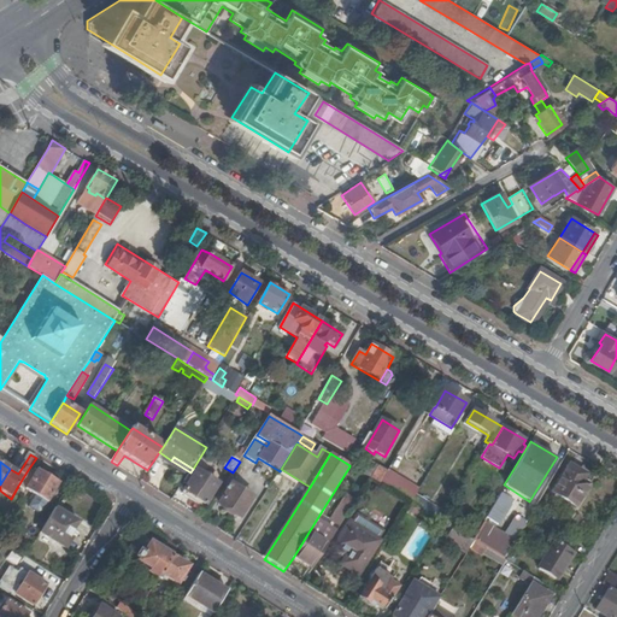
[(569,464),(552,492),(575,506),(589,485),(582,480),(586,474),(569,464)]
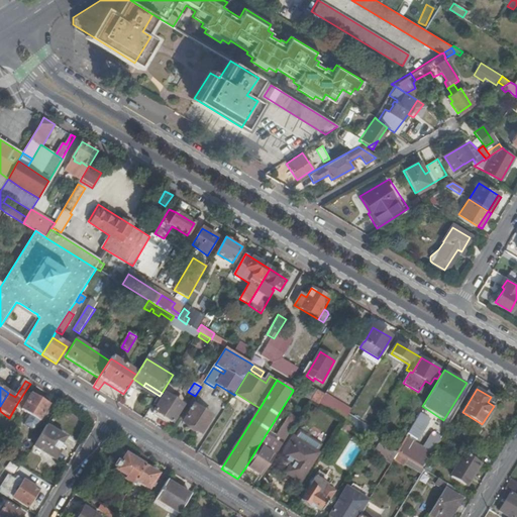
[(325,396),(317,392),(311,401),(319,406),(325,396)]
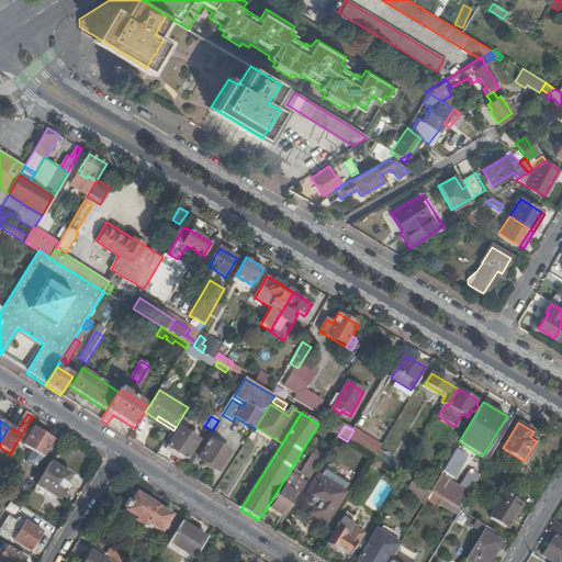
[(168,447),(188,460),(199,441),(176,427),(173,430),(167,440),(170,442),(168,447)]
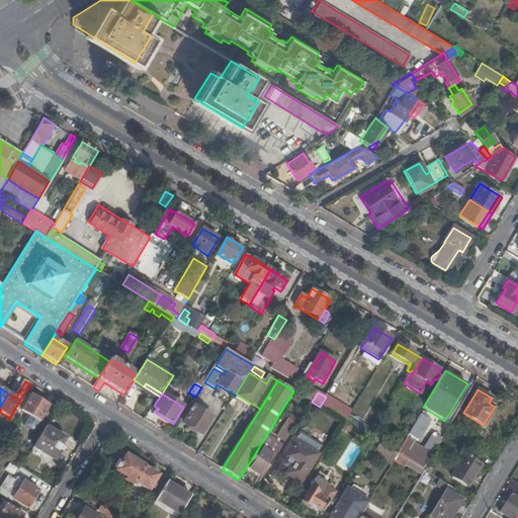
[(31,396),(30,399),(23,395),(15,408),(36,422),(47,406),(31,396)]
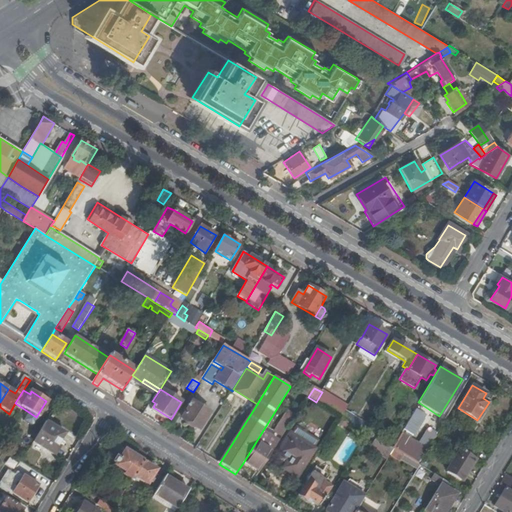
[(199,430),(210,413),(192,402),(182,419),(199,430)]
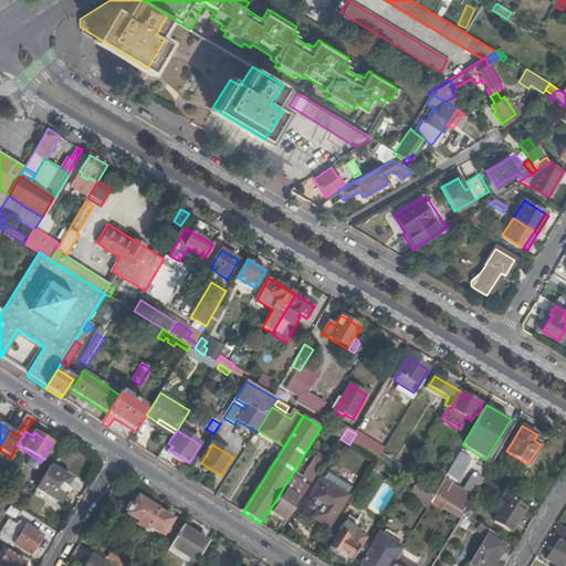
[(446,474),(458,482),(472,459),(460,451),(446,474)]
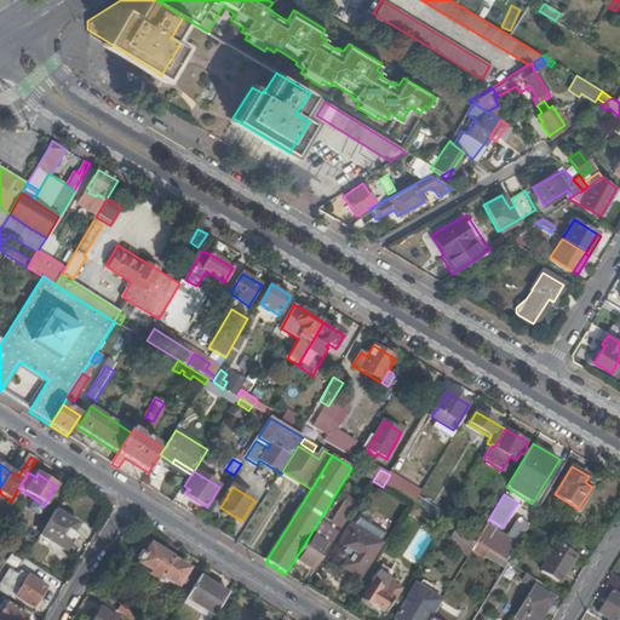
[(414,506),(413,506),(445,526),(449,516),(419,498),(414,506)]
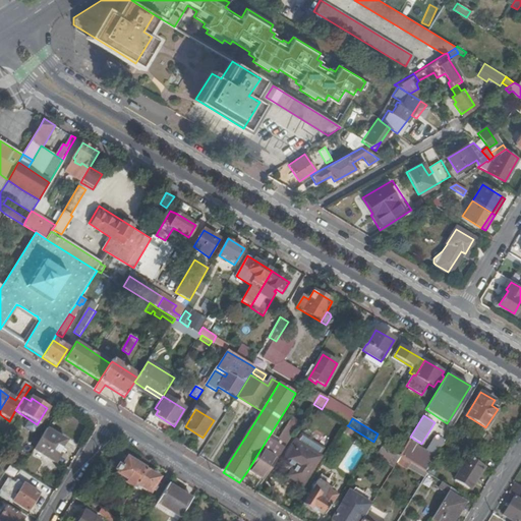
[(287,440),(295,424),(289,420),(280,436),(287,440)]
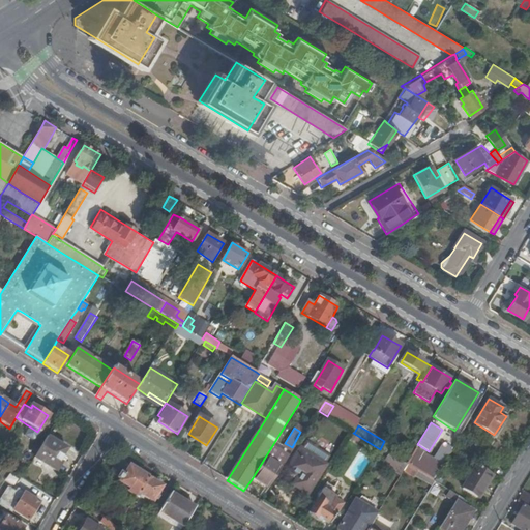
[(67,450),(47,438),(34,460),(56,473),(61,464),(59,463),(67,450)]
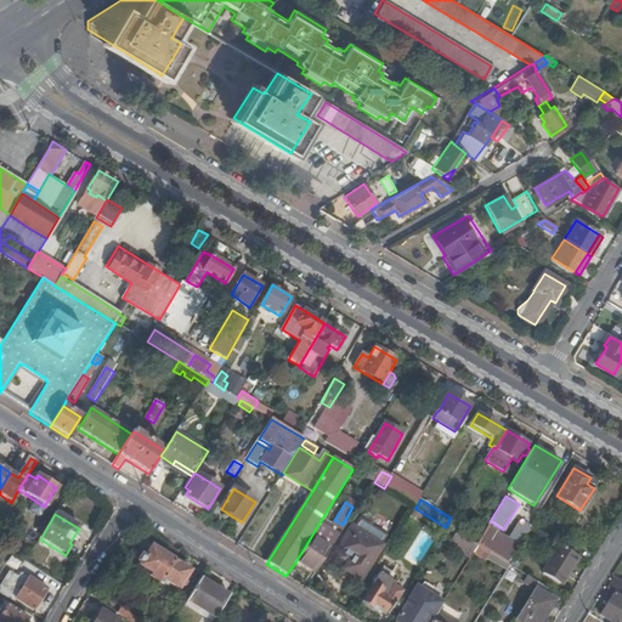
[(358,518),(352,526),(382,546),(388,537),(358,518)]
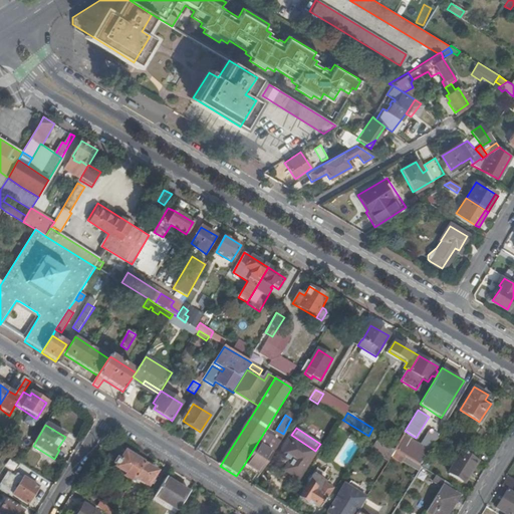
[(372,428),(368,436),(370,437),(375,440),(381,444),(383,439),(386,436),(372,428)]
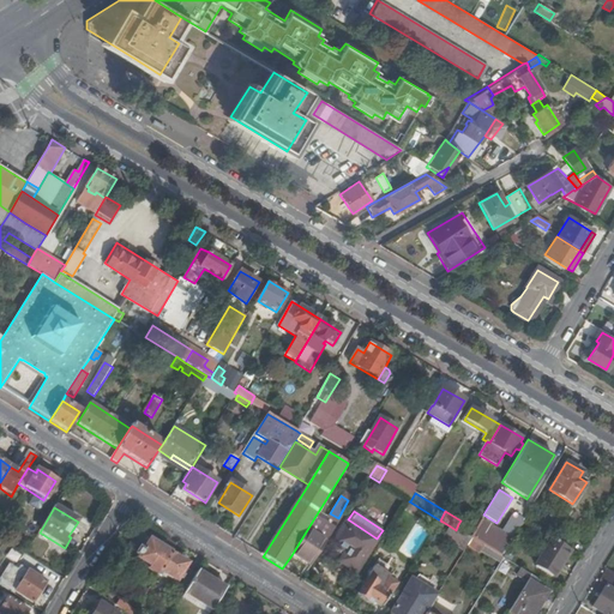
[(333,531),(314,518),(292,555),(311,567),(333,531)]
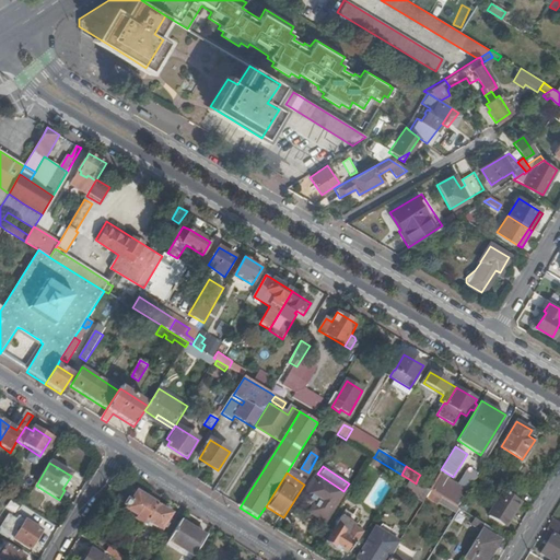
[(311,512),(324,522),(343,491),(317,474),(304,494),(316,503),(311,512)]
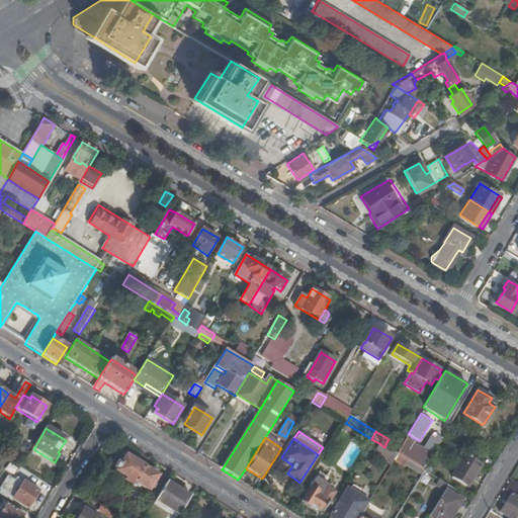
[(400,450),(397,454),(398,455),(404,458),(422,470),(431,456),(406,440),(400,450)]
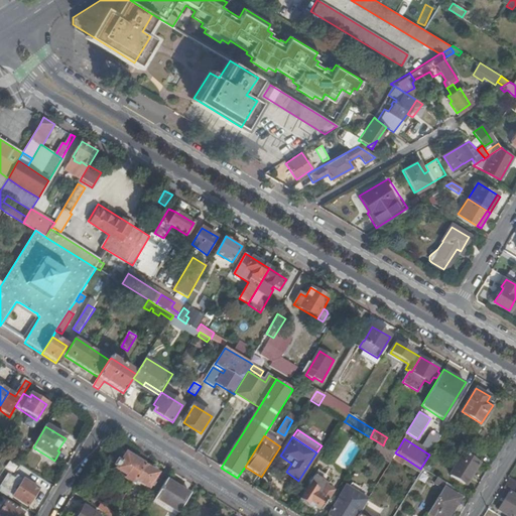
[(385,440),(383,445),(395,453),(398,448),(385,440)]
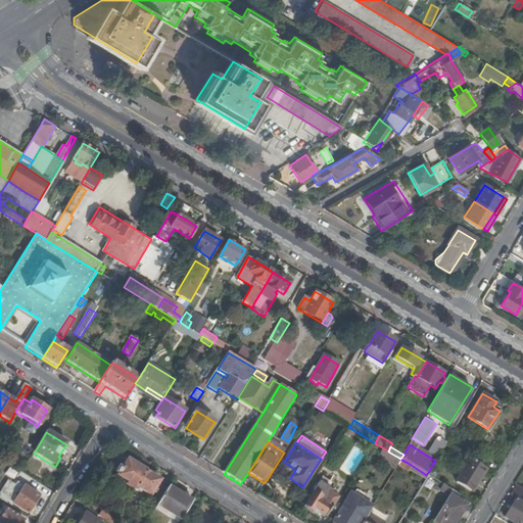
[(382,447),(376,458),(395,470),(401,460),(400,459),(388,452),(382,447)]
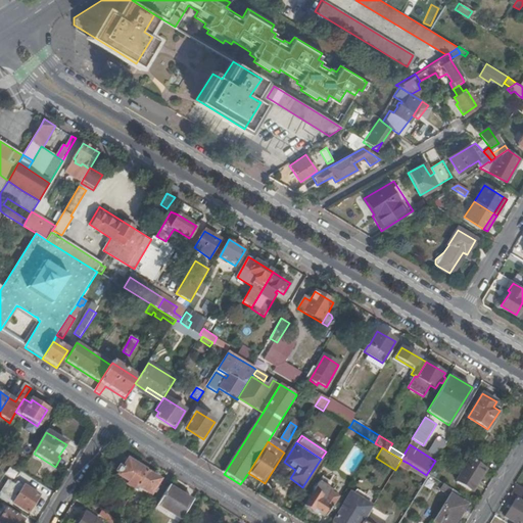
[(456,481),(472,491),(486,468),(470,458),(456,481)]
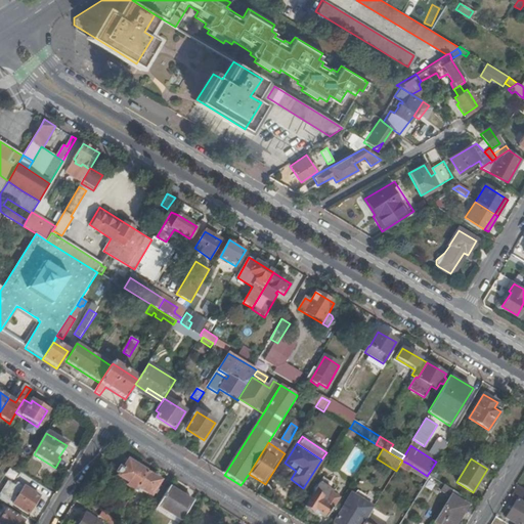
[(126,484),(125,487),(134,493),(135,492),(145,475),(127,463),(117,479),(126,484)]
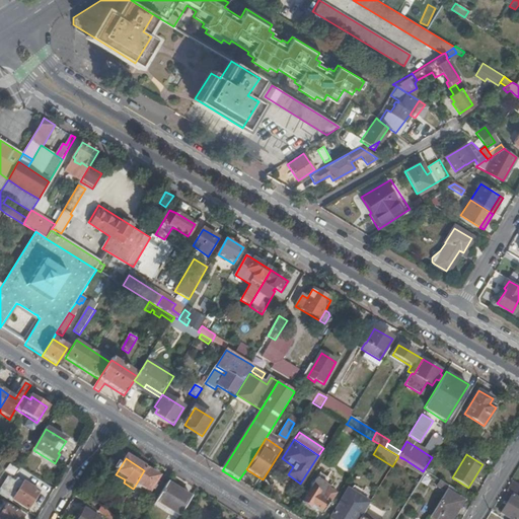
[(158,479),(144,470),(134,488),(136,490),(138,487),(149,494),(158,479)]
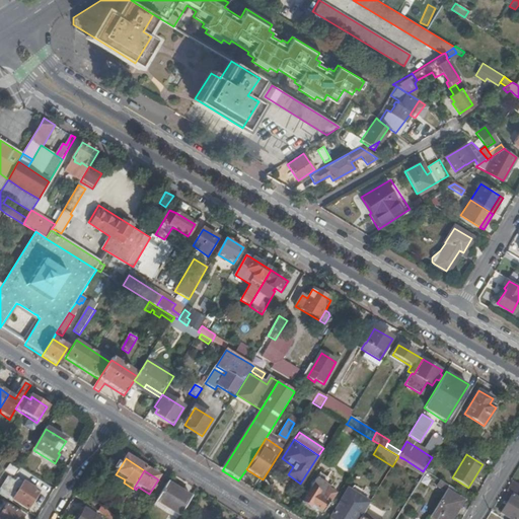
[(440,482),(436,487),(445,493),(446,492),(446,491),(449,487),(440,482)]
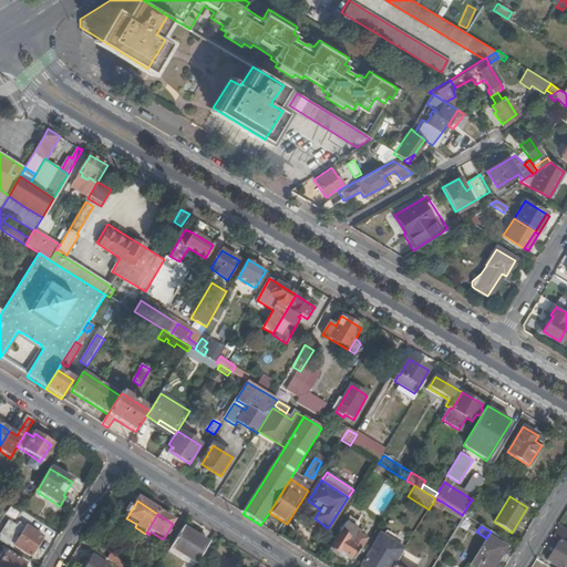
[(30,557),(43,538),(27,528),(14,547),(30,557)]
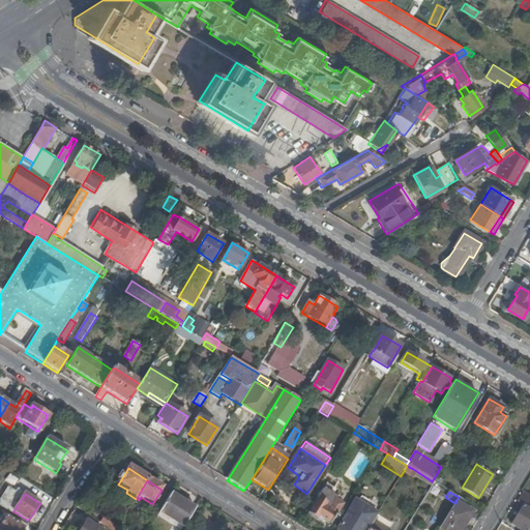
[(529,495),(526,494),(519,505),(523,507),(529,510),(529,495)]
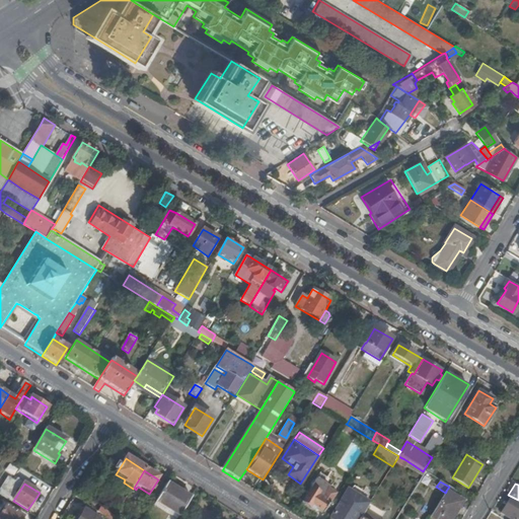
[(168,485),(156,504),(178,518),(191,499),(168,485)]
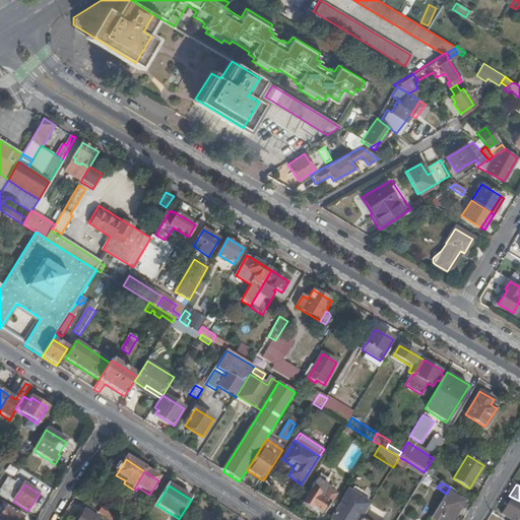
[(326,489),(321,497),(311,491),(302,505),(313,513),(315,510),(323,515),(335,495),(326,489)]
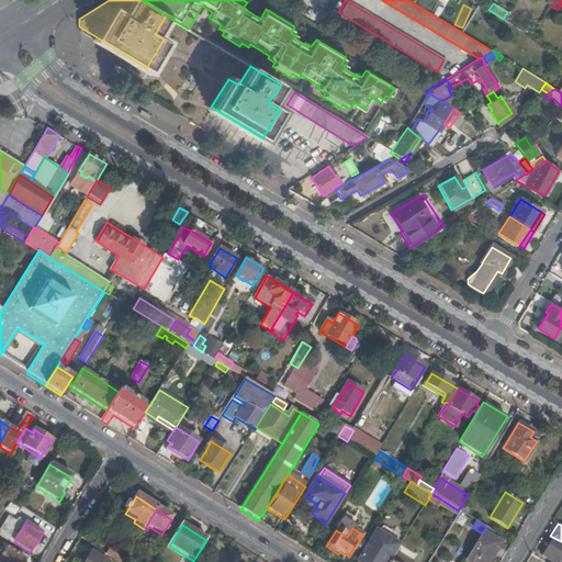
[(378,530),(358,561),(390,561),(395,553),(401,544),(378,530)]
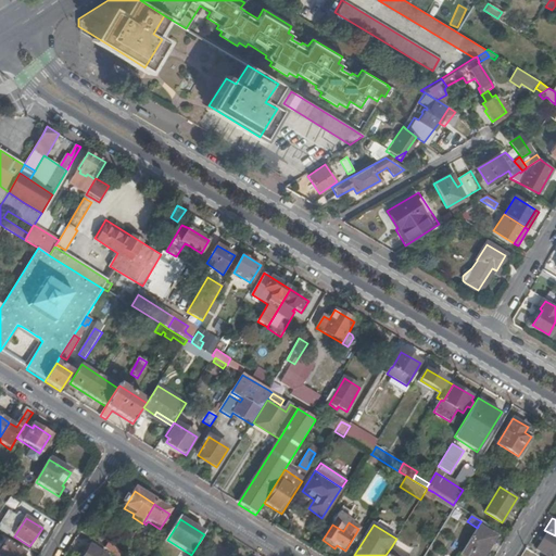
[(478,527),(477,528),(460,554),(464,555),(483,555),(489,548),(488,545),(493,536),(478,527)]
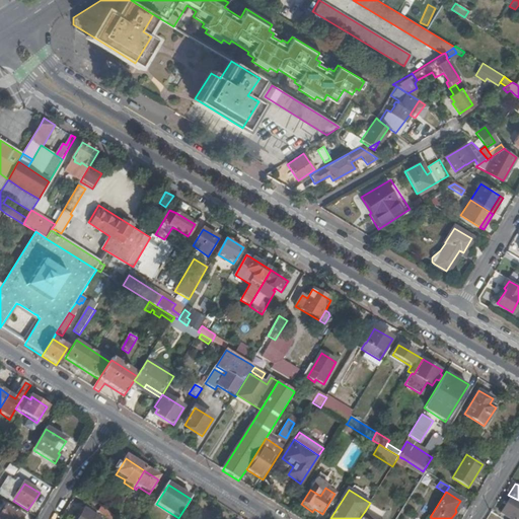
[(518,518),(518,500),(512,497),(501,514),(509,518),(518,518)]
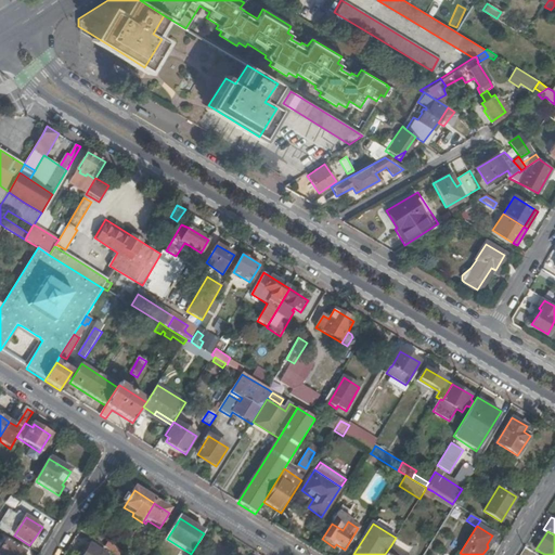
[(0,554),(23,554),(25,553),(8,541),(0,553),(0,554)]
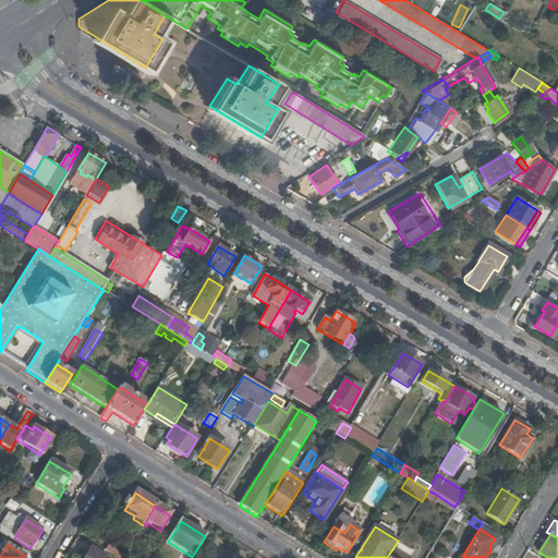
[(108,545),(104,552),(112,557),(122,557),(123,556),(108,545)]
